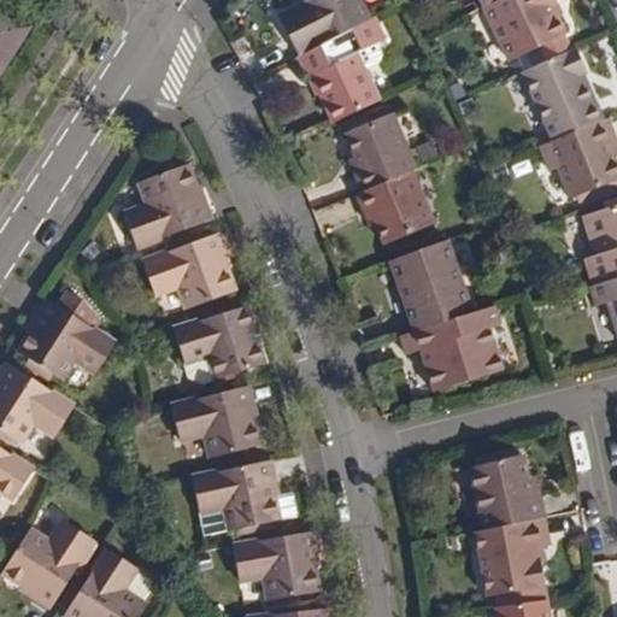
[(299,57),(370,21),(358,0),(300,0),(301,4),(295,6),(300,16),(282,24),(299,57)]
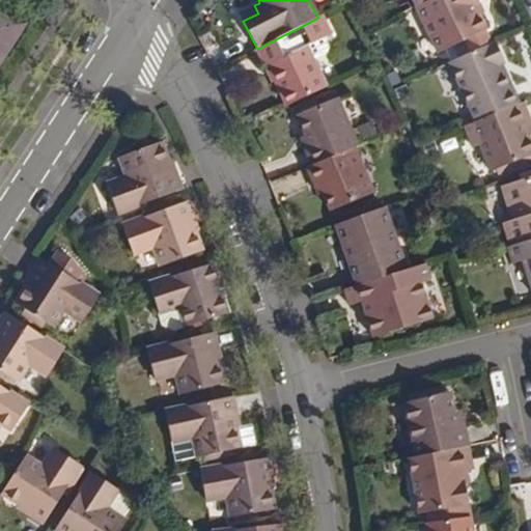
[(478,0),(427,0),(418,5),(440,52),(487,29),(478,11),(475,5),(480,2),(478,0)]
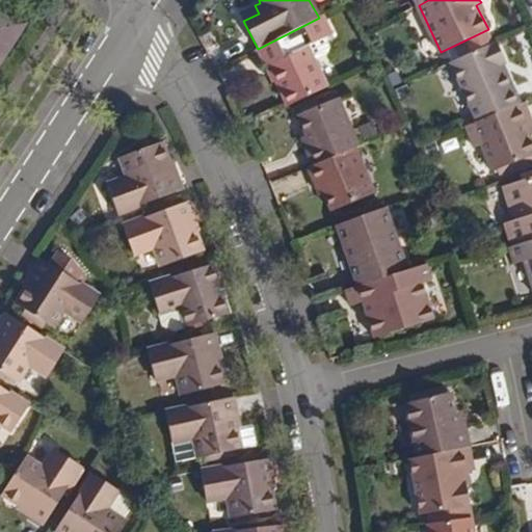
[(259,14),(255,5),(239,12),(243,21),(259,14)]
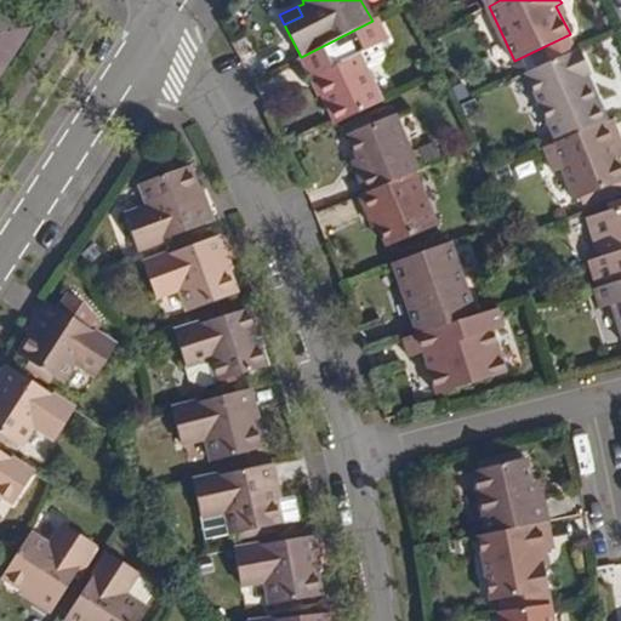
[(301,57),(298,58),(309,78),(317,75),(325,92),(318,95),(332,124),(383,100),(368,69),(359,55),(375,46),(383,41),(372,21),(301,57)]
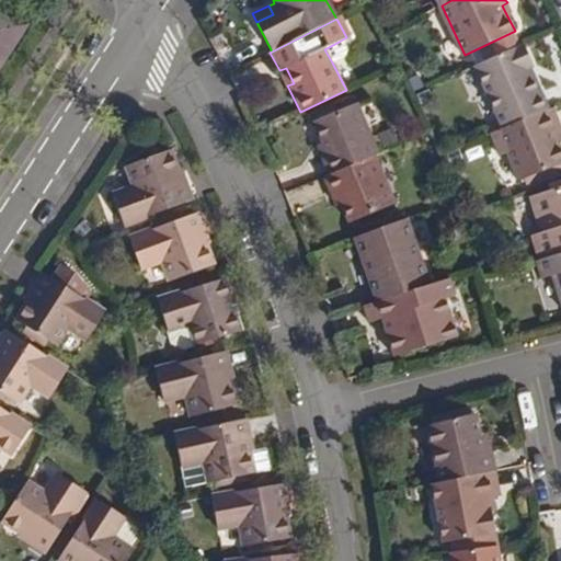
[(0,68),(24,31),(0,35),(0,68)]
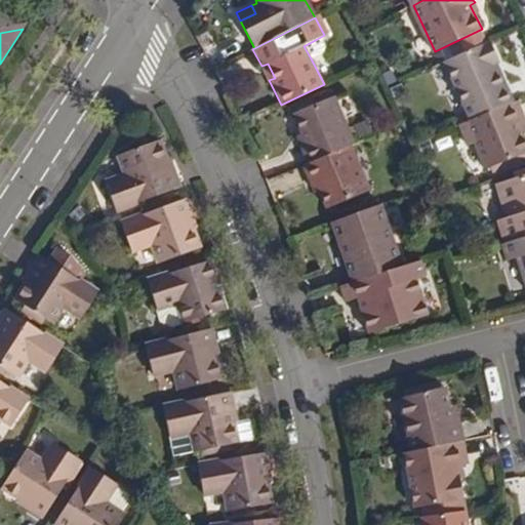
[(304,46),(311,58),(320,53),(321,48),(317,39),(304,46)]
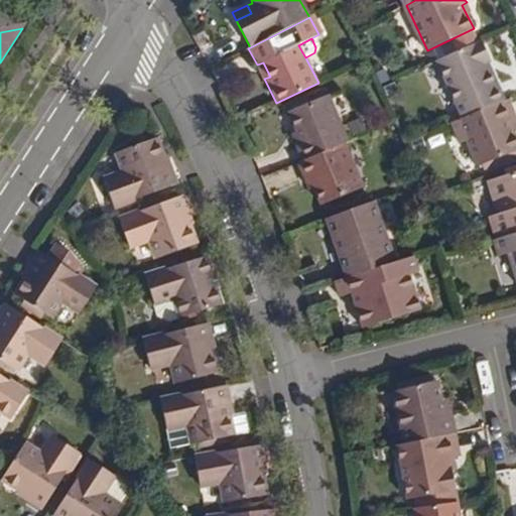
[(464,117),(509,98),(496,69),(492,71),(488,61),(494,58),(485,38),(438,57),(464,117)]
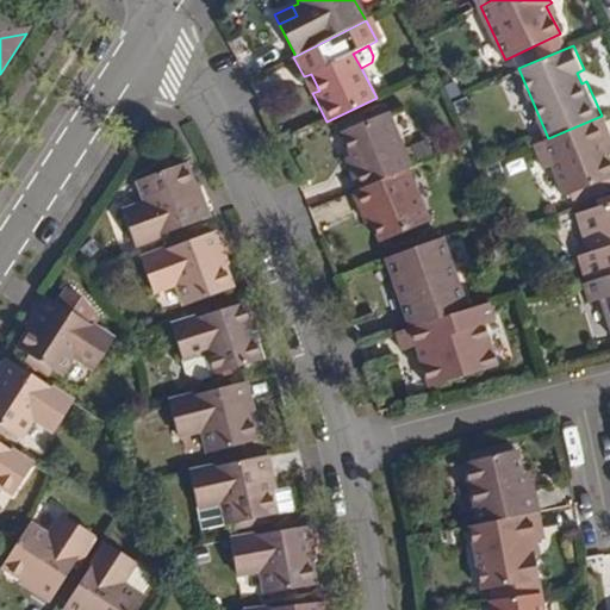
[(311,74),(304,76),(312,93),(319,91),(311,74)]
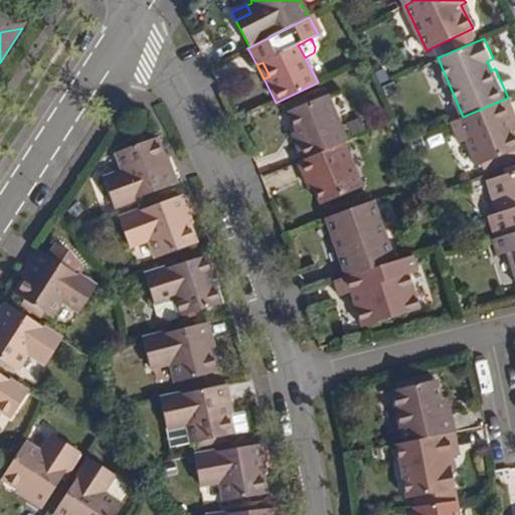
[(297,144),(304,159),(345,143),(348,141),(329,95),(290,111),(298,130),(304,141),(297,144)]
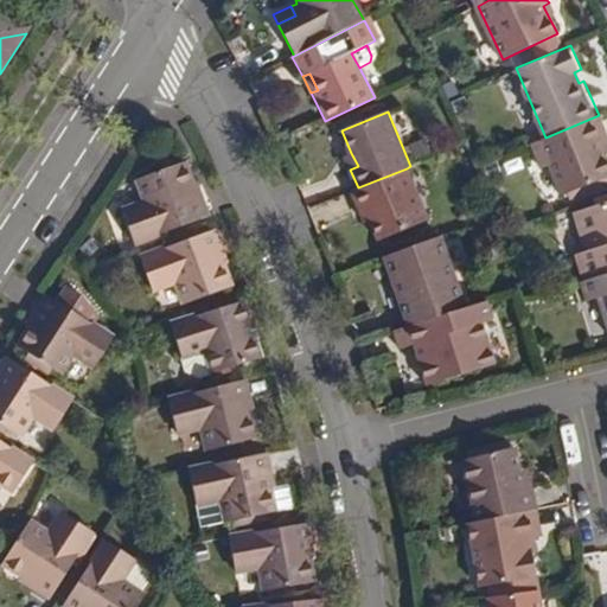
[(599,115),(545,138),(535,141),(547,168),(555,164),(567,195),(606,177),(606,152),(602,140),(606,138),(606,127),(601,114),(599,115)]
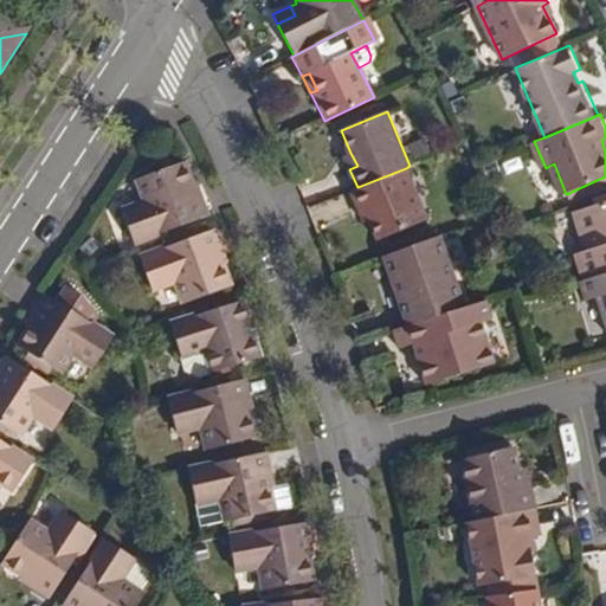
[(358,166),(350,153),(343,156),(349,169),(358,166)]
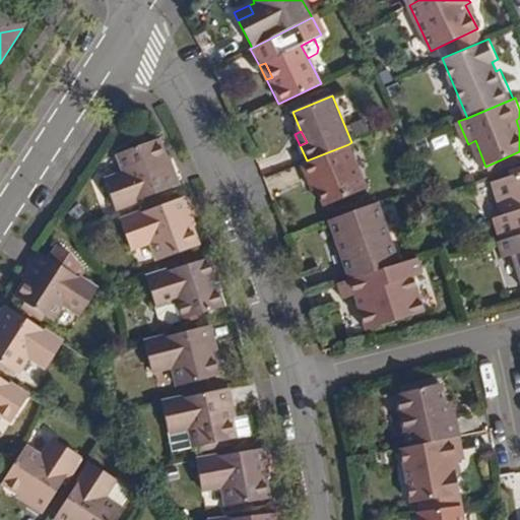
[(168,160),(159,140),(120,154),(127,174),(107,181),(117,210),(175,189),(164,161),(168,160)]
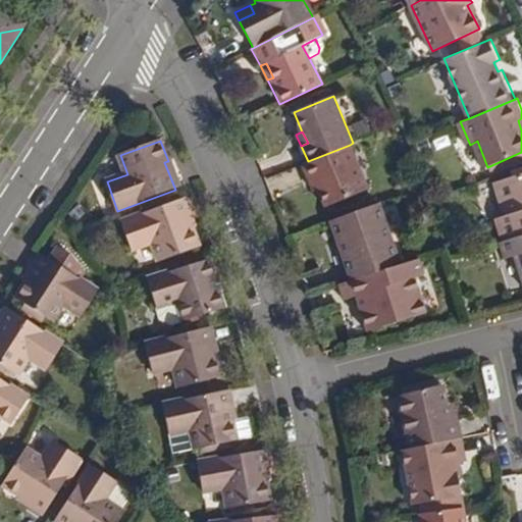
[(350,145),(308,161),(303,163),(309,181),(316,177),(319,189),(327,208),(370,191),(350,145)]
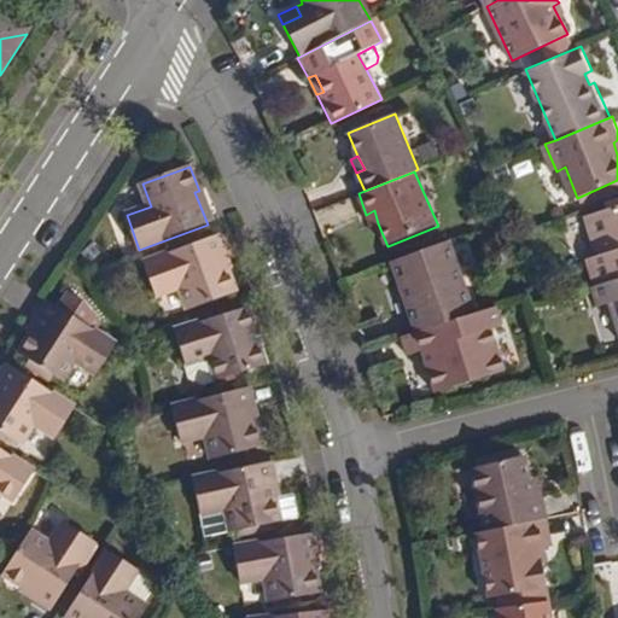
[(208,225),(216,221),(203,188),(199,191),(194,192),(208,225)]
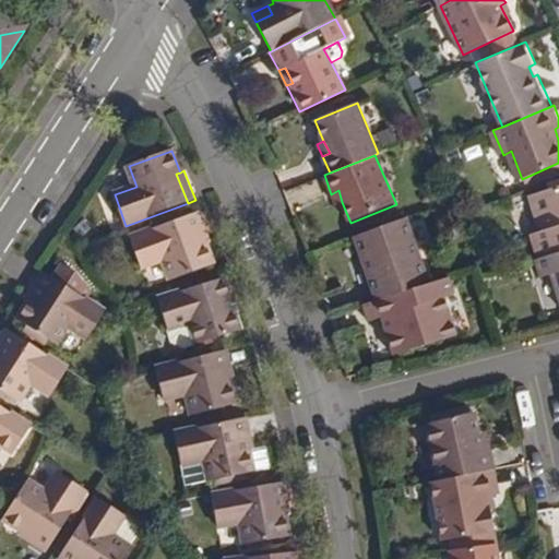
[(536,232),(544,256),(558,250),(558,186),(534,194),(546,229),(536,232)]
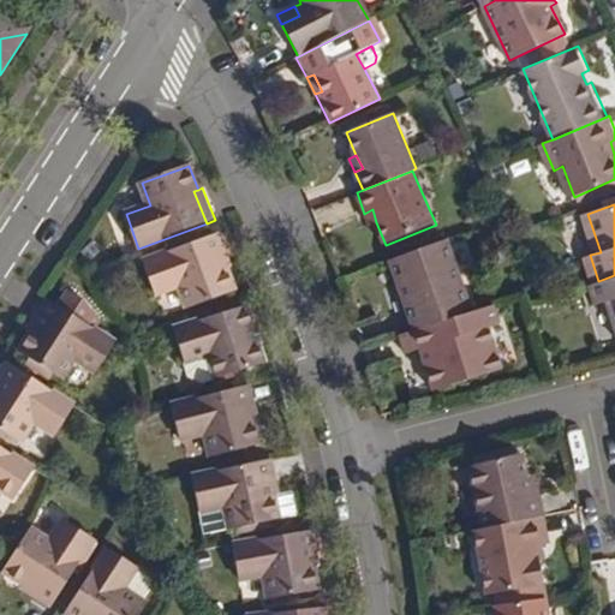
[(370,226),(376,222),(372,209),(364,214),(370,226)]
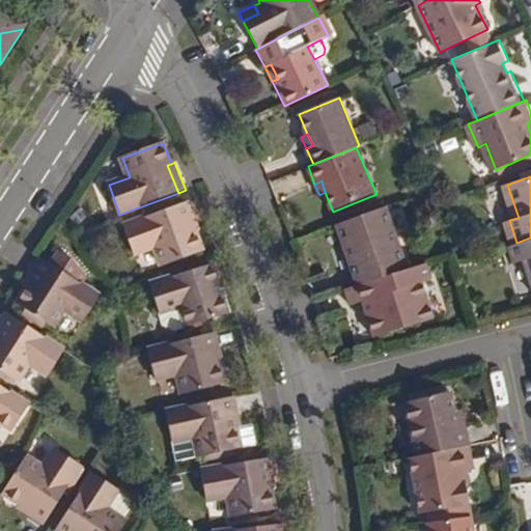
[(193,233),(196,232),(201,230),(190,201),(182,204),(193,233)]
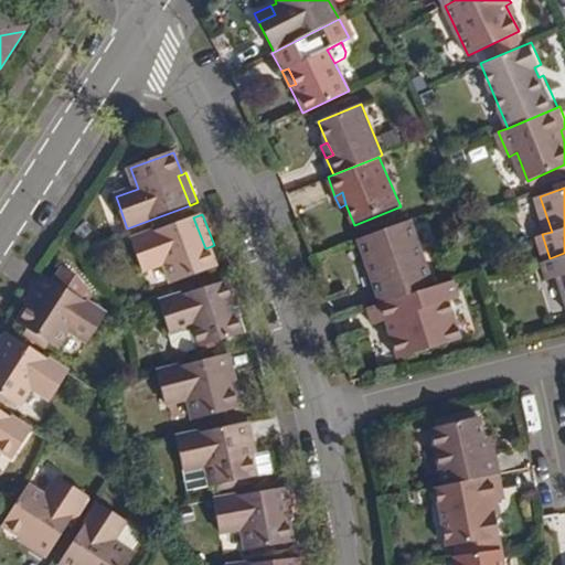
[(217,269),(209,247),(205,248),(193,217),(131,242),(144,273),(164,265),(172,286),(217,269)]
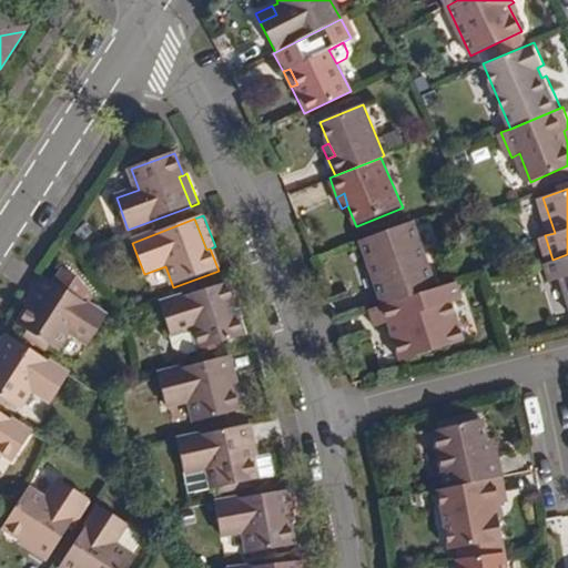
[(382,302),(437,284),(413,221),(358,240),(367,261),(373,259),(377,271),(372,273),(382,302)]
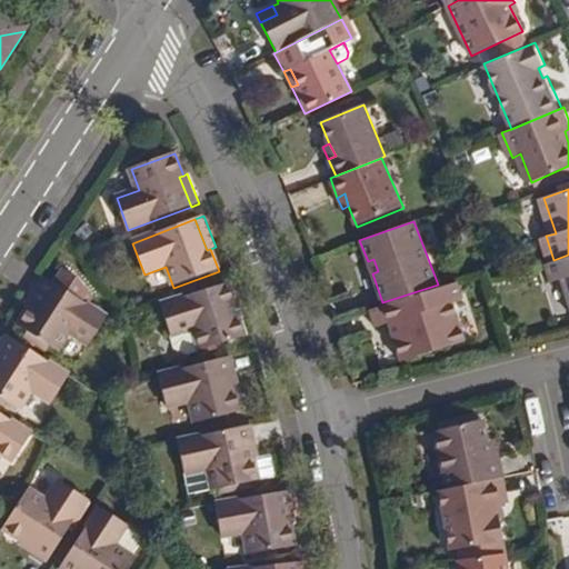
[(568,255),(553,260),(549,262),(555,281),(567,278),(568,285),(568,255)]
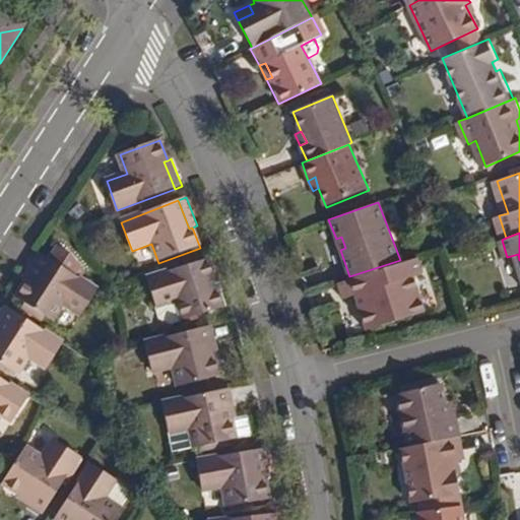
[(341,237),(336,239),(340,250),(345,248),(341,237)]
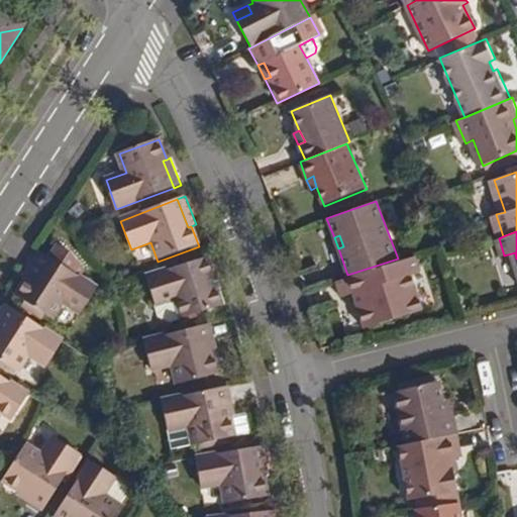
[(46,254),(39,250),(23,275),(27,277),(31,280),(46,254)]
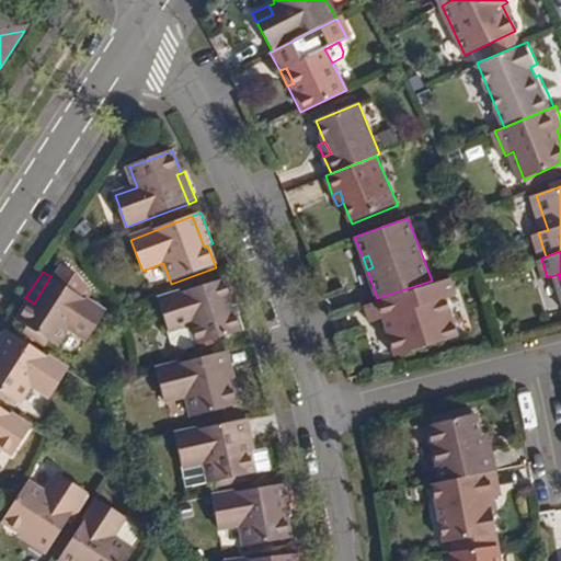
[(450,274),(432,281),(377,298),(365,302),(370,321),(385,316),(388,324),(396,322),(398,328),(389,331),(397,355),(458,334),(445,296),(457,293),(450,274)]
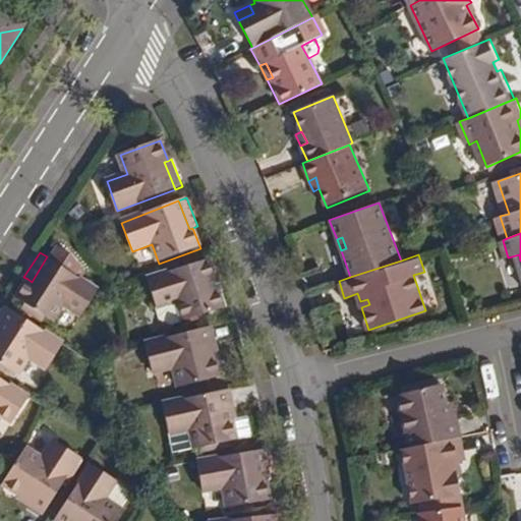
[(27,279),(16,296),(52,320),(63,303),(82,315),(99,289),(47,256),(32,282),(27,279)]
